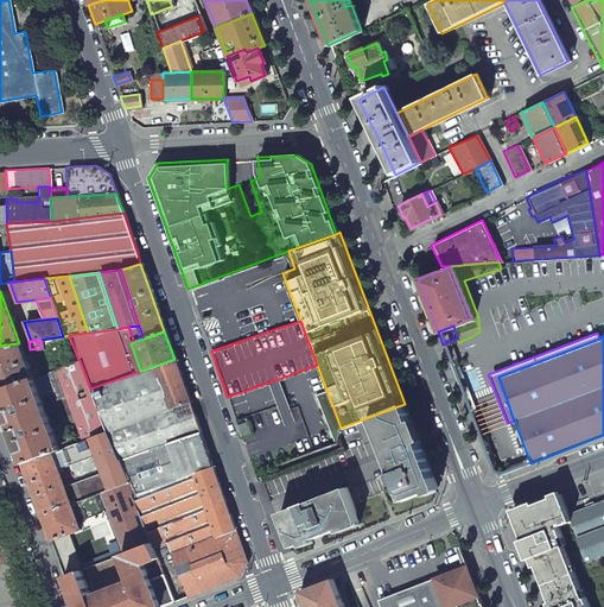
[(19,343),(0,346),(0,389),(31,378),(19,343)]
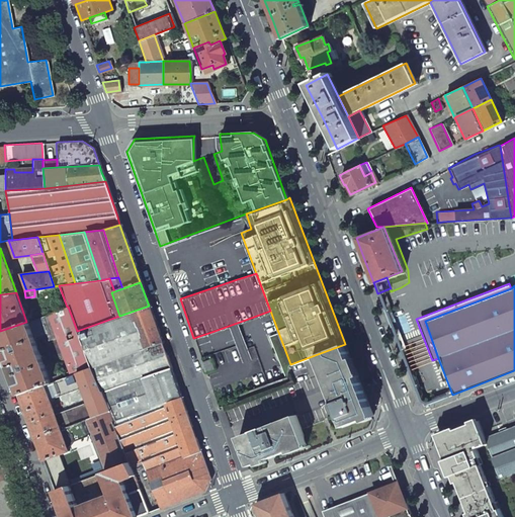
[(119,316),(77,331),(91,367),(133,352),(161,342),(155,324),(149,306),(119,316)]
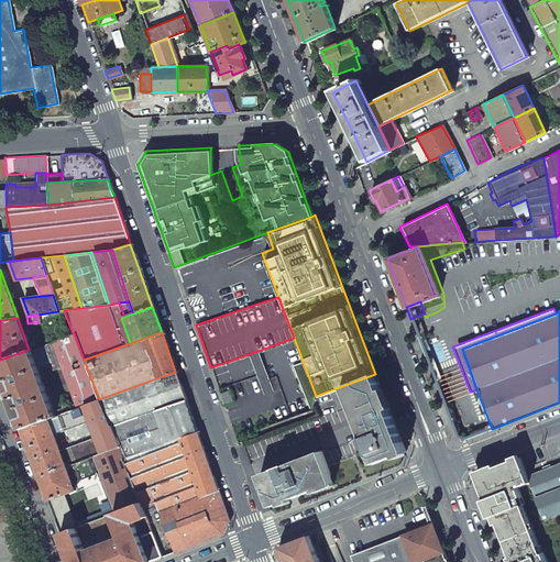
[(73,333),(52,341),(61,366),(74,404),(75,407),(83,405),(99,399),(84,360),(74,333),(73,333)]
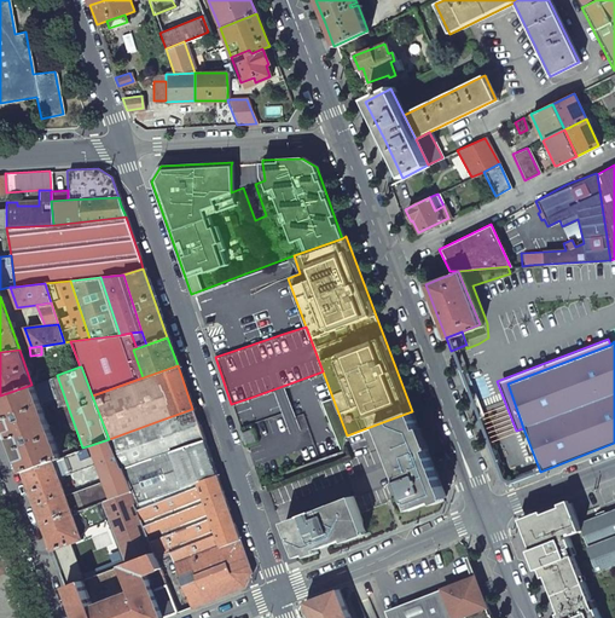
[(57,375),(47,379),(56,399),(58,406),(67,403),(57,375)]
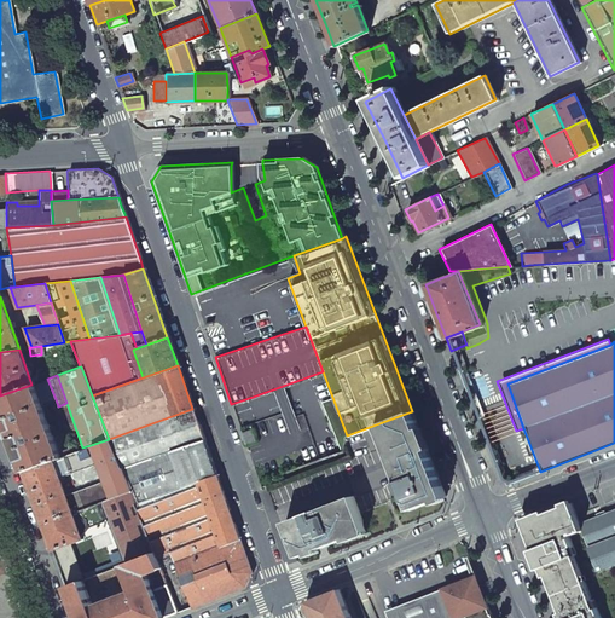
[(0,411),(9,434),(22,471),(51,460),(58,457),(61,456),(61,454),(57,454),(40,408),(39,405),(44,404),(56,399),(47,379),(32,385),(0,396),(0,411)]
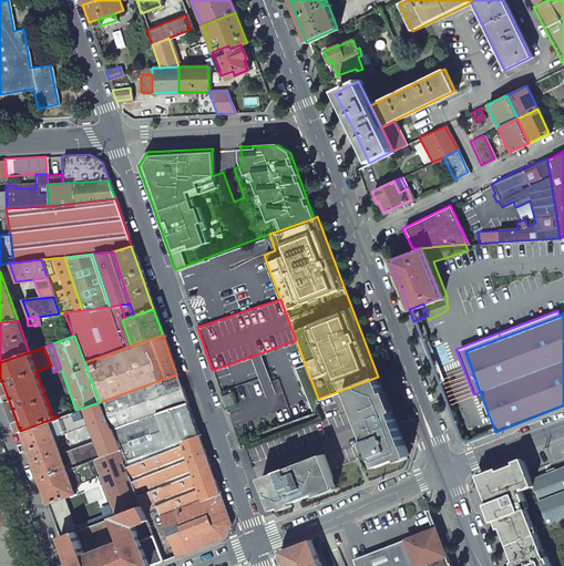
[(176,374),(145,386),(155,412),(186,402),(176,374)]
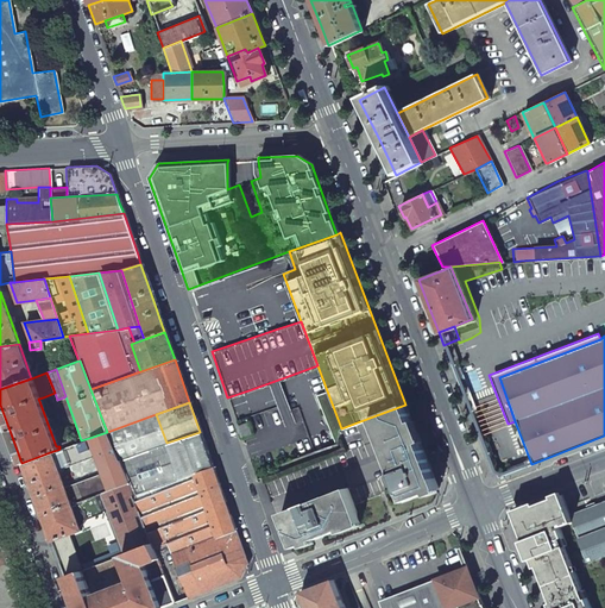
[(405,405),(370,418),(402,501),(435,488),(427,464),(405,405)]
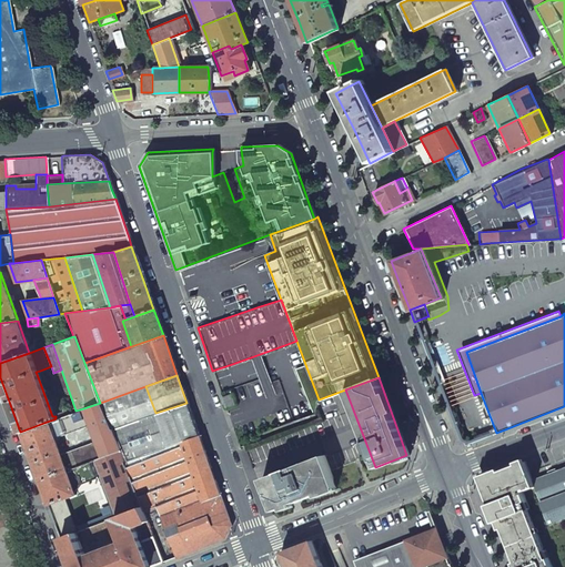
[(145,386),(100,403),(111,429),(155,413),(145,386)]
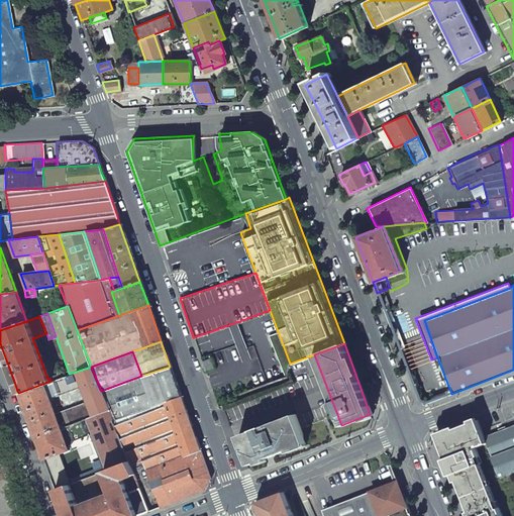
[(213,366),(210,356),(200,360),(204,370),(213,366)]
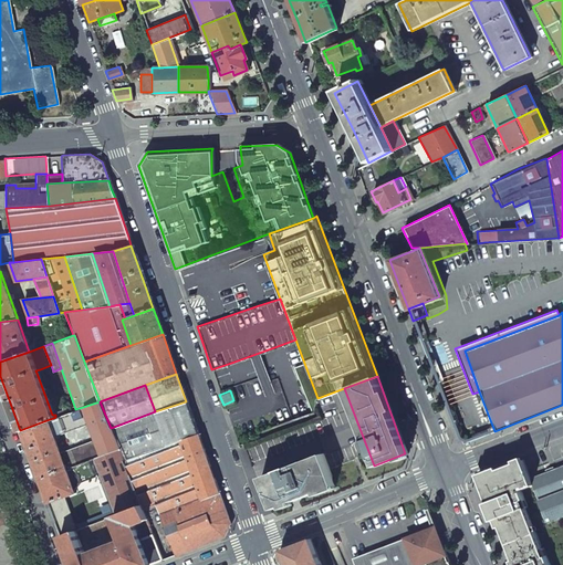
[(100,401),(83,407),(89,422),(94,439),(101,454),(118,448),(111,428),(100,401)]
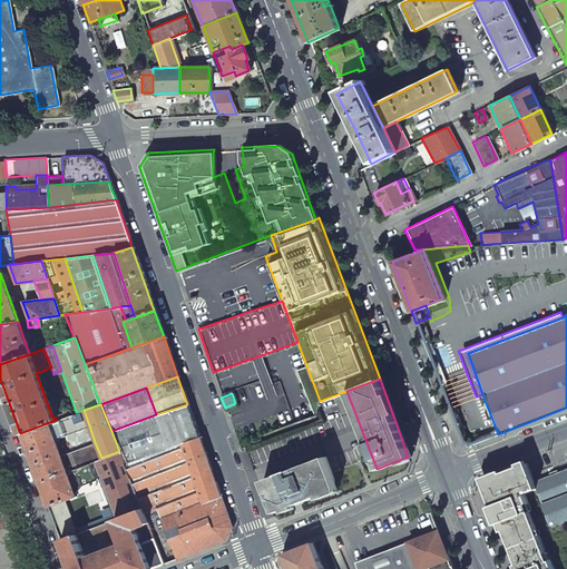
[(187,404),(156,414),(168,448),(179,444),(198,438),(196,431),(187,404)]
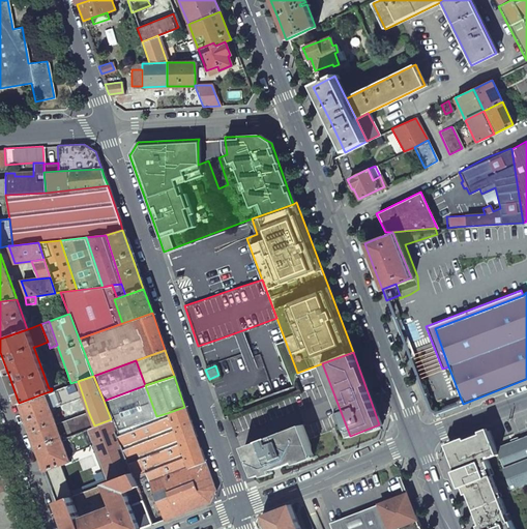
[(50,391),(44,393),(50,408),(83,395),(78,381),(70,383),(68,384),(67,385),(55,389),(52,390),(50,391)]
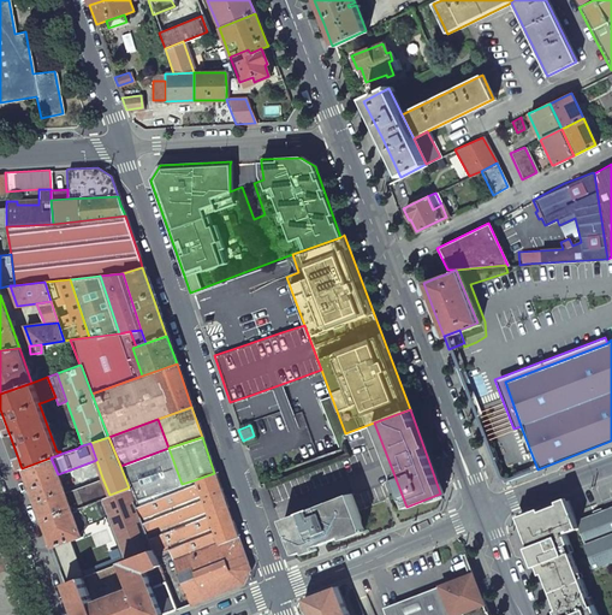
[(168,448),(120,466),(129,488),(135,500),(182,484),(168,448)]
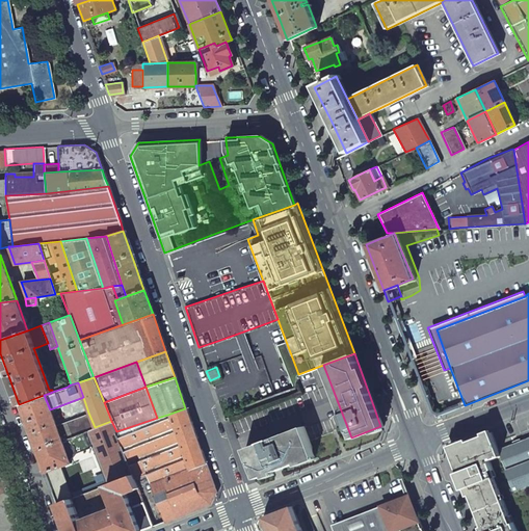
[(44,395),(19,404),(27,427),(34,449),(60,440),(55,425),(50,409),(44,395)]
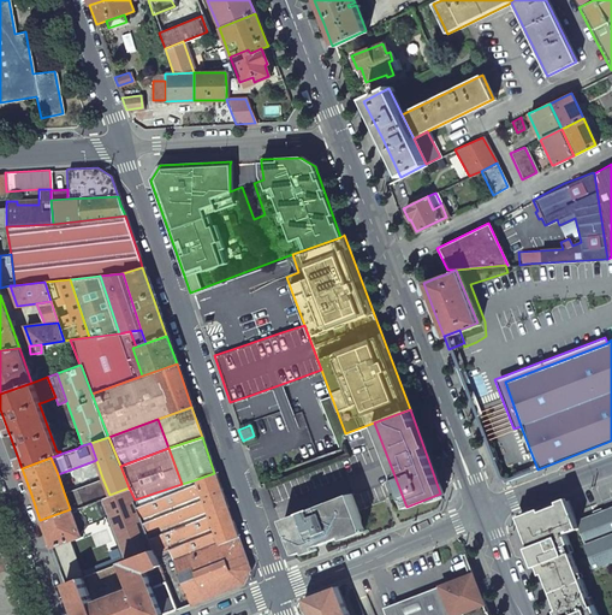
[(217,544),(172,559),(177,573),(189,604),(242,584),(248,569),(244,559),(214,473),(194,480),(217,544)]
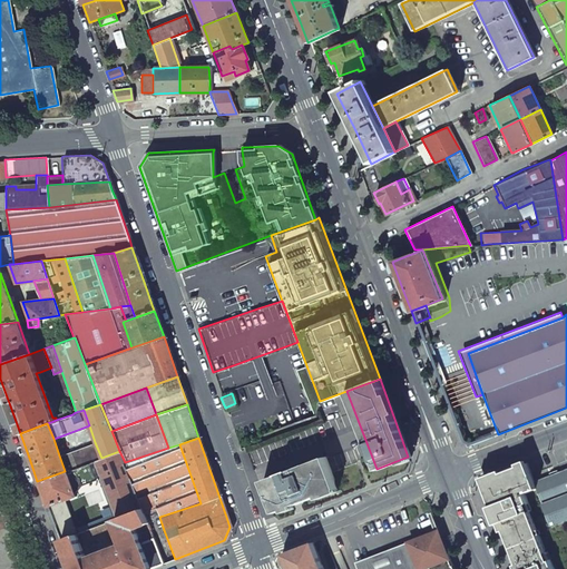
[(95,442),(59,455),(65,471),(72,469),(91,461),(101,458),(95,442)]
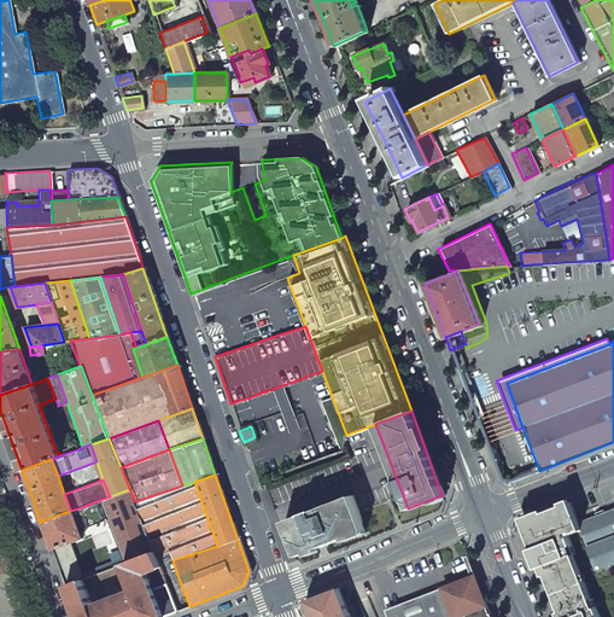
[(135,501),(133,502),(152,552),(155,558),(169,552),(173,560),(217,546),(194,482),(182,485),(135,501)]
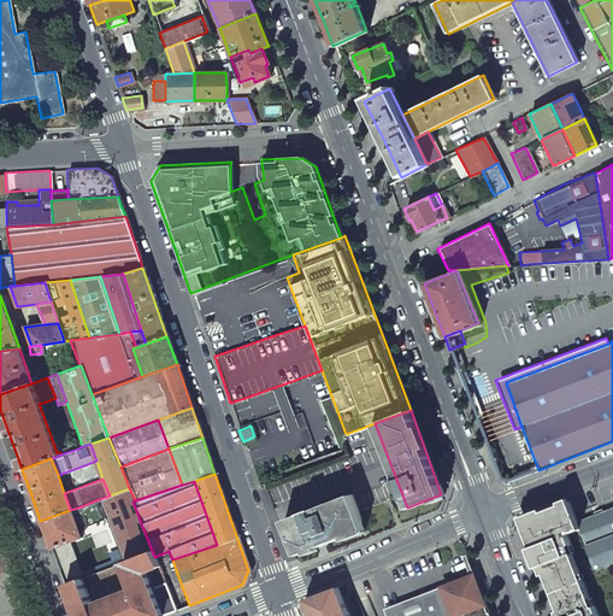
[(110,496),(99,499),(105,516),(123,562),(152,551),(133,502),(135,500),(129,488),(110,496)]
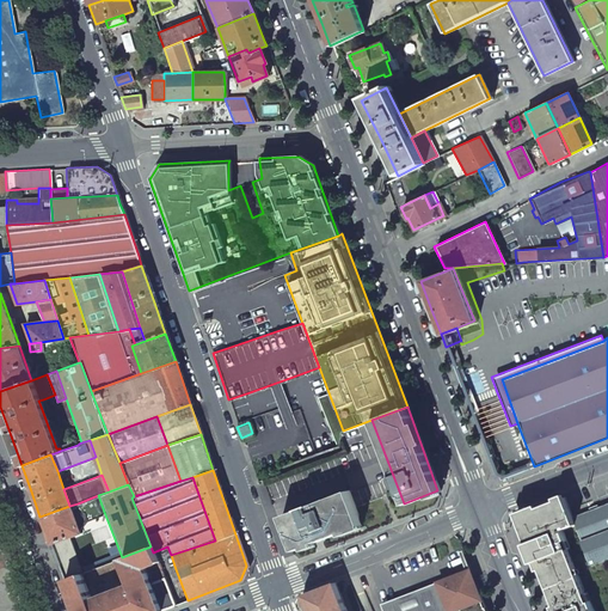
[(345,490),(280,515),(292,550),(360,524),(345,490)]
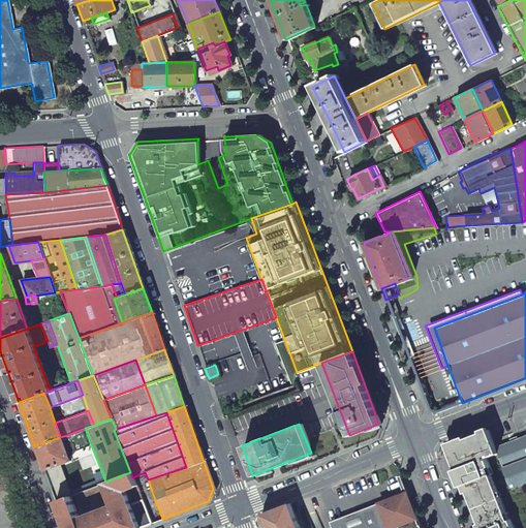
[(85,428),(67,435),(71,449),(90,442),(85,428)]
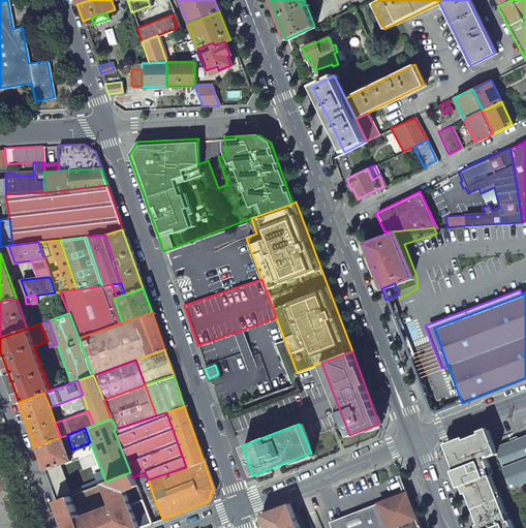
[(456,473),(467,503),(508,488),(493,446),(486,429),(463,438),(462,436),(453,439),(447,453),(456,473)]
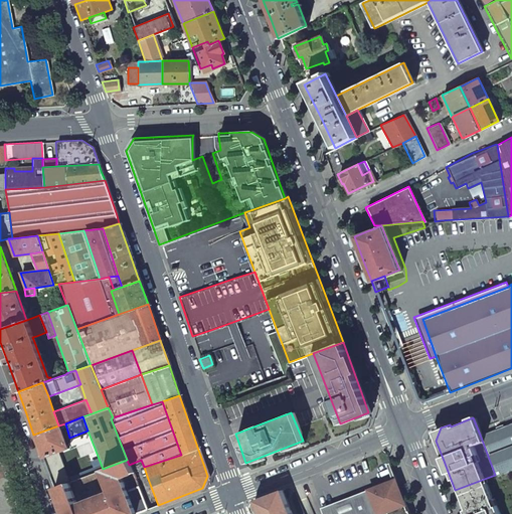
[(511,468),(511,421),(484,434),(480,435),(495,475),(511,468)]
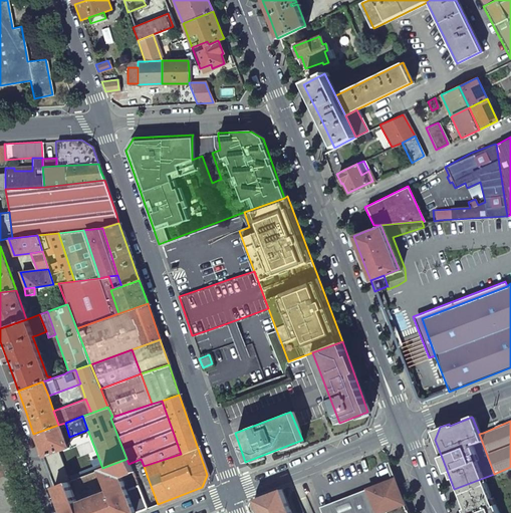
[(66,446),(41,456),(53,487),(66,482),(71,480),(95,471),(100,469),(102,468),(87,430),(69,437),(65,423),(58,425),(66,446)]
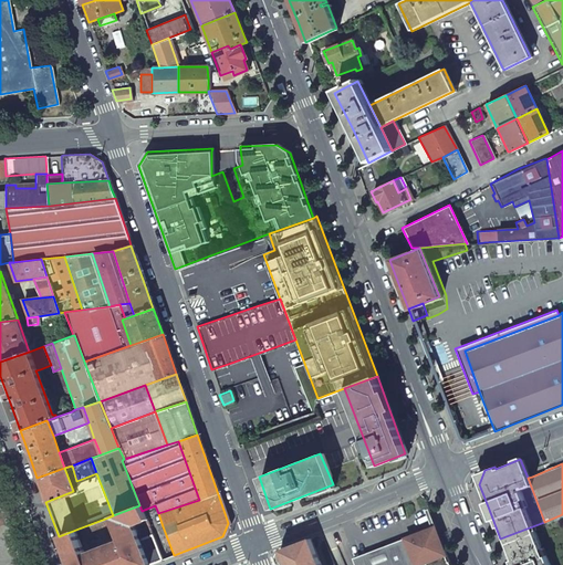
[(64,468),(37,478),(41,490),(45,502),(73,491),(64,468)]
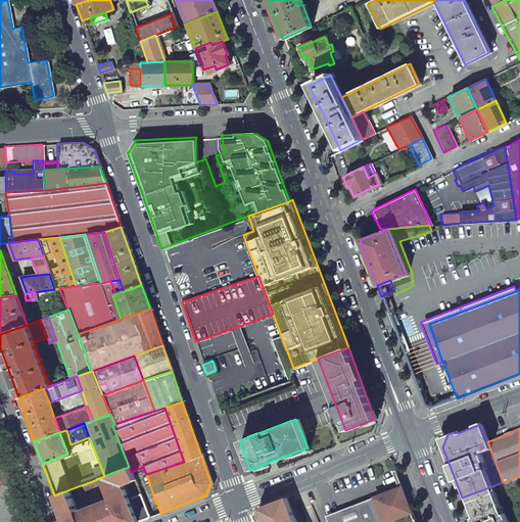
[(63,521),(135,521),(136,521),(127,497),(122,484),(134,479),(131,472),(129,467),(104,476),(102,477),(110,499),(76,513),(67,490),(54,495),(63,521)]
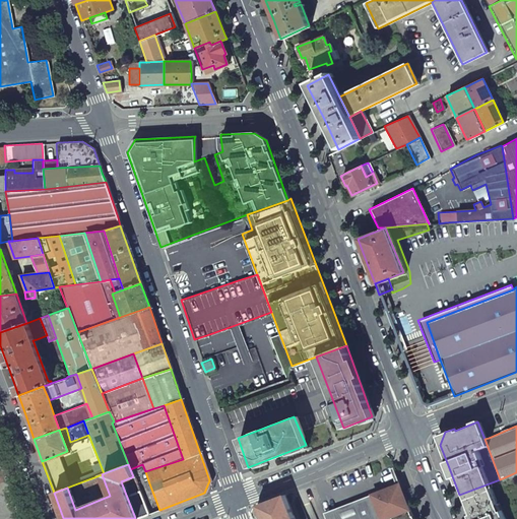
[(142,464),(130,469),(133,476),(137,488),(149,483),(145,471),(142,464)]
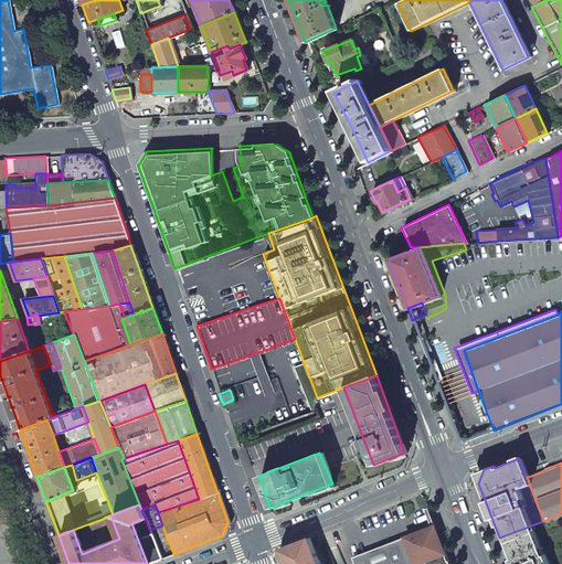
[(561,563),(561,513),(543,521),(499,538),(509,563),(561,563)]
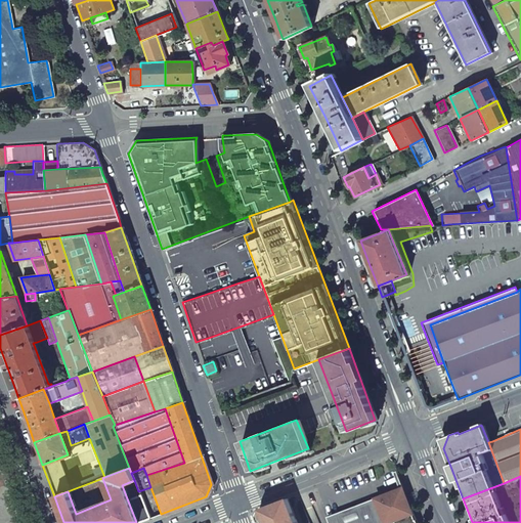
[(97,480),(73,489),(76,496),(100,487),(97,480)]
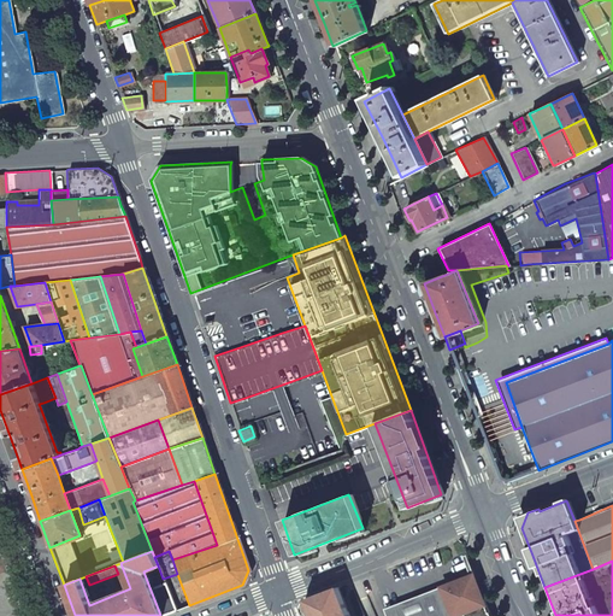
[(426,591),(382,609),(384,615),(488,615),(487,612),(485,612),(481,598),(472,574),(426,591)]
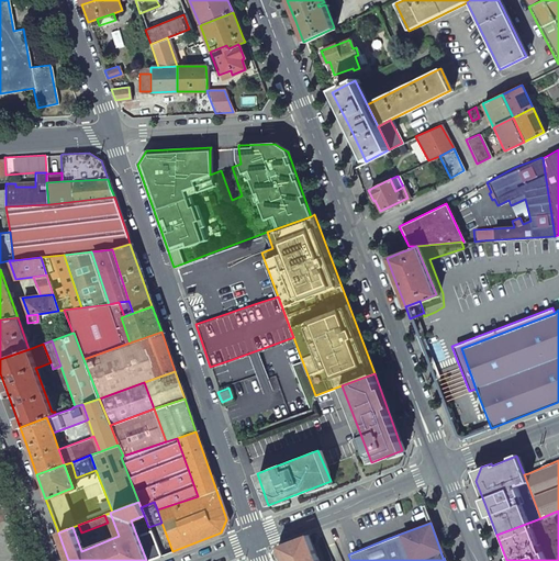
[(149,529),(136,535),(146,560),(159,556),(149,529)]
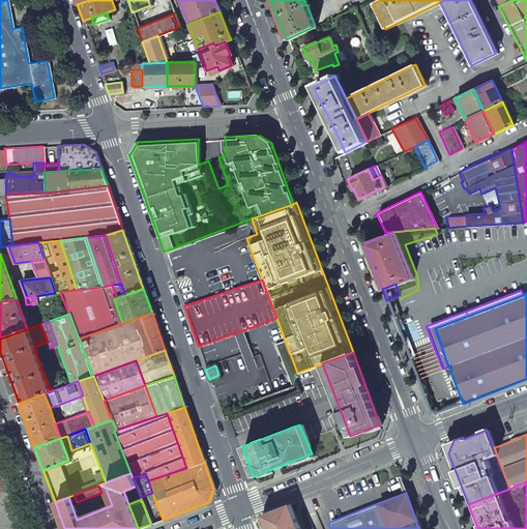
[(260,528),(298,528),(289,504),(260,515),(258,521),(260,528)]
